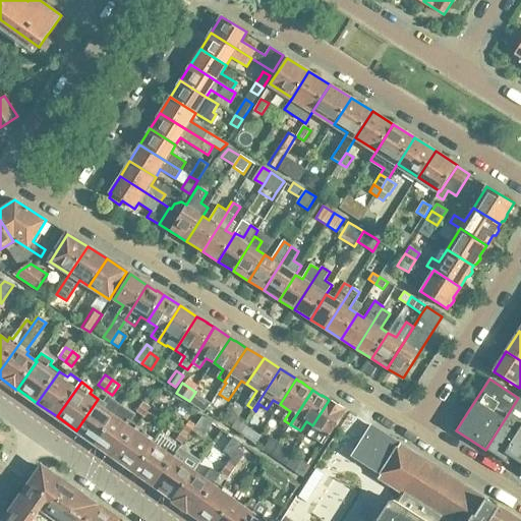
[(212,403),(195,392),(189,401),(206,412),(212,403)]
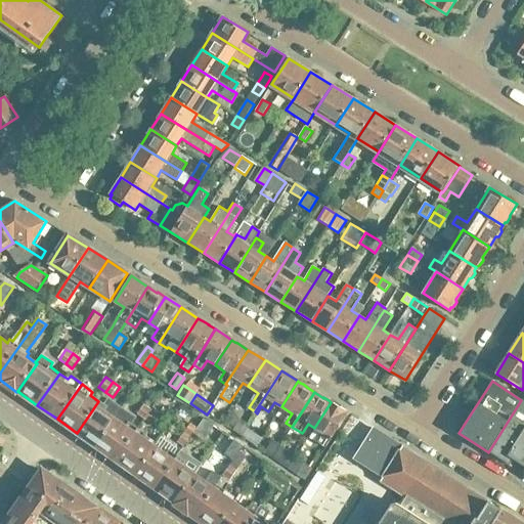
[(77,433),(96,447),(123,408),(108,398),(103,405),(98,401),(77,433)]
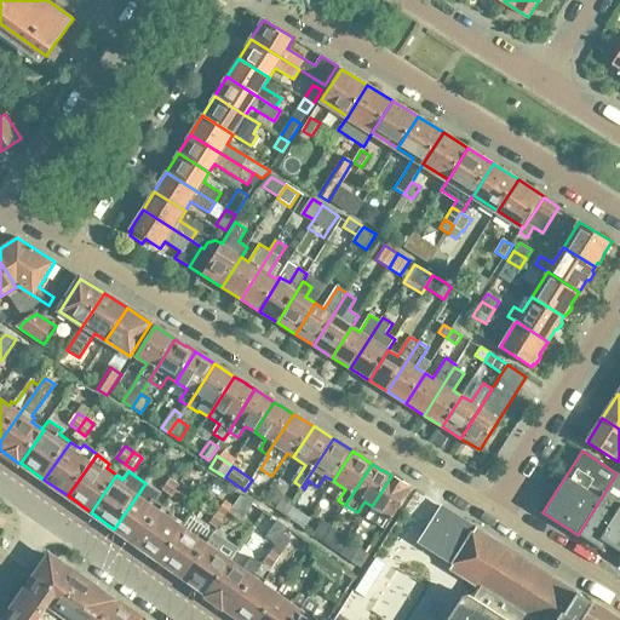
[(615,550),(619,543),(619,475),(616,474),(578,535),(590,543),(591,543),(603,550),(607,544),(615,550)]
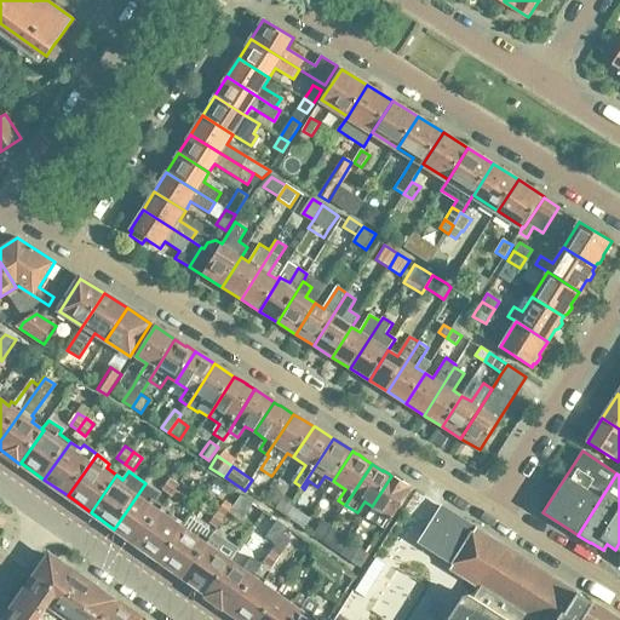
[(385,530),(412,489),(409,488),(409,487),(392,476),(392,477),(391,476),(372,506),(382,512),(374,523),(385,530)]
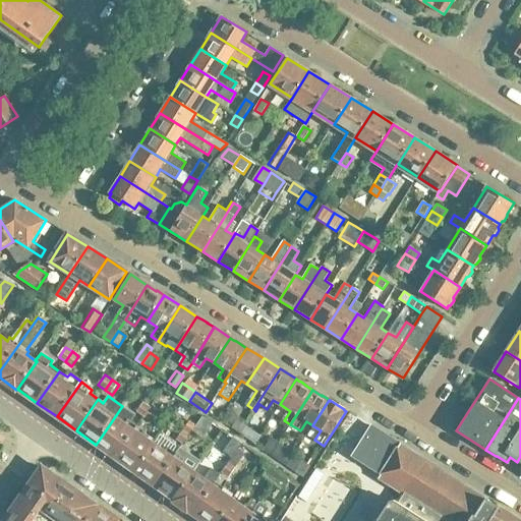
[(137,412),(145,417),(152,408),(145,402),(137,412)]
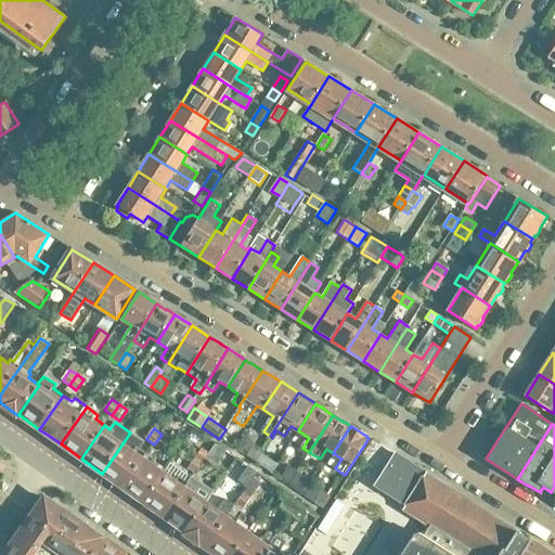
[(130,433),(102,474),(123,488),(146,455),(138,449),(143,441),(130,433)]
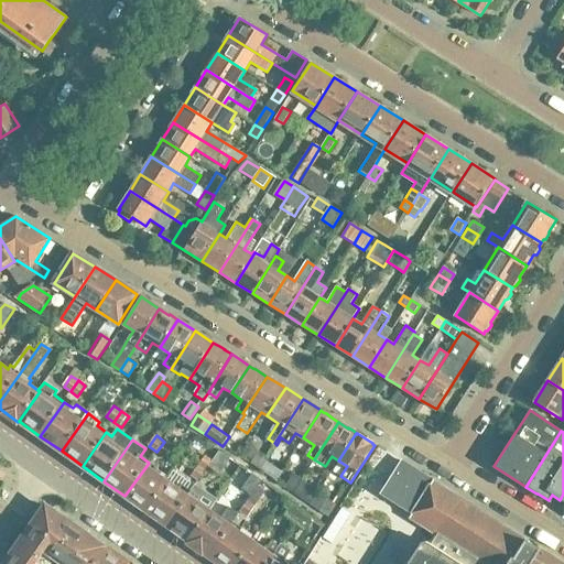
[(172,446),(164,442),(156,452),(164,457),(172,446)]
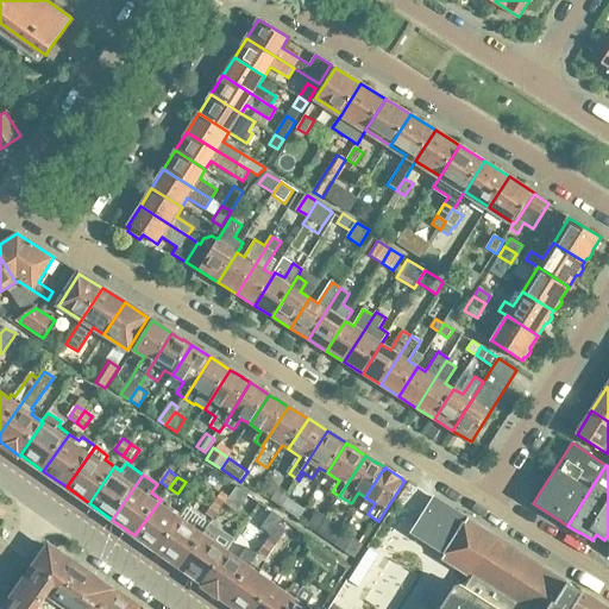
[(237,510),(248,496),(237,489),(226,503),(237,510)]
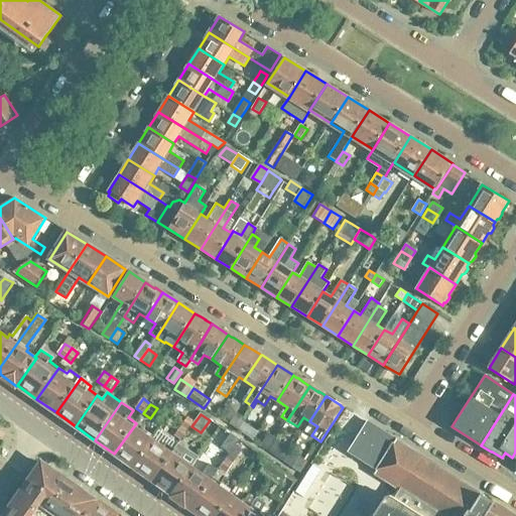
[(242,423),(244,420),(237,415),(230,425),(237,430),(242,423)]
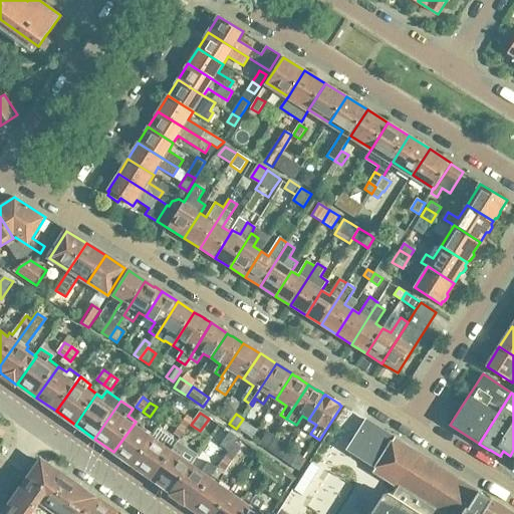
[(189,415),(175,434),(180,438),(187,429),(194,419),(189,415)]
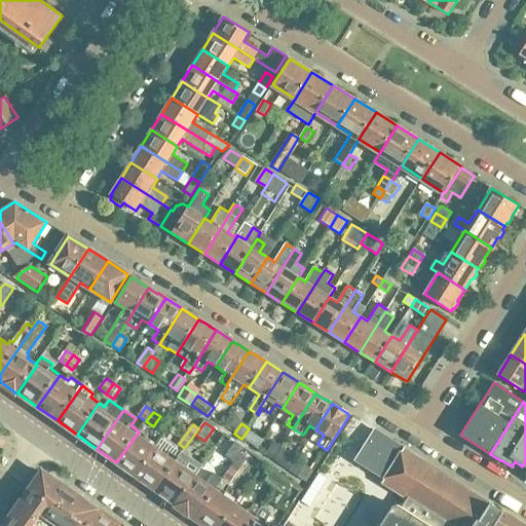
[(525,525),(484,498),(483,498),(375,430),(365,446),(364,447),(364,448),(358,458),(385,476),(381,482),(451,525),(525,525)]
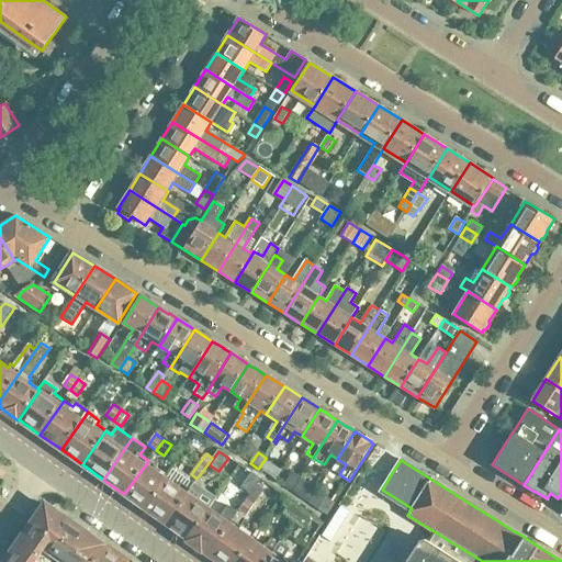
[(146,509),(167,480),(156,472),(159,469),(148,461),(124,494),(146,509)]
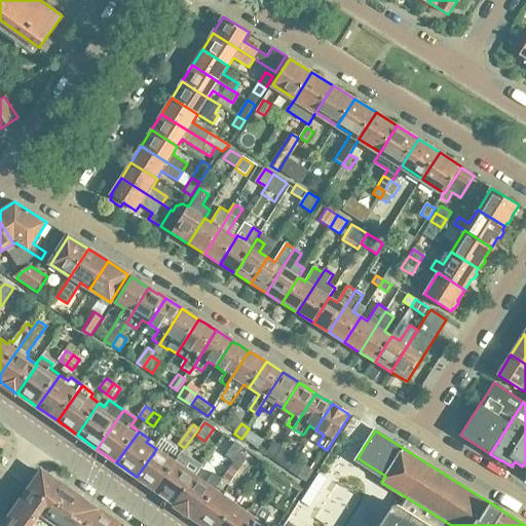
[(262,443),(247,431),(241,439),(257,450),(262,443)]
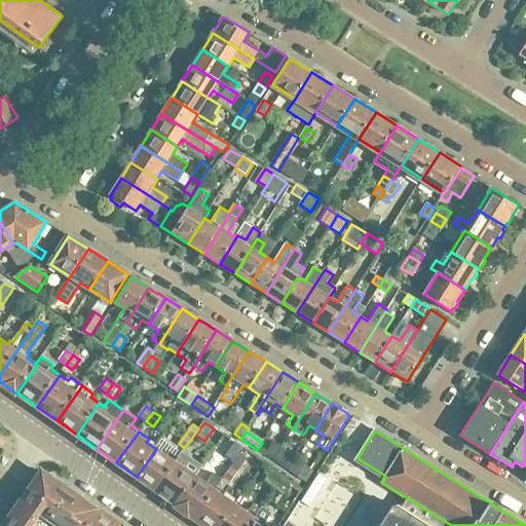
[(156,491),(179,459),(183,454),(163,440),(157,449),(156,449),(137,477),(156,491)]
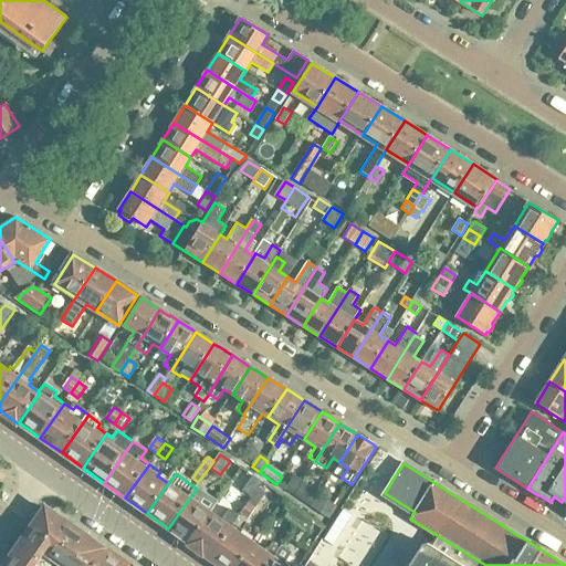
[(253,475),(242,490),(251,496),(262,482),(253,475)]
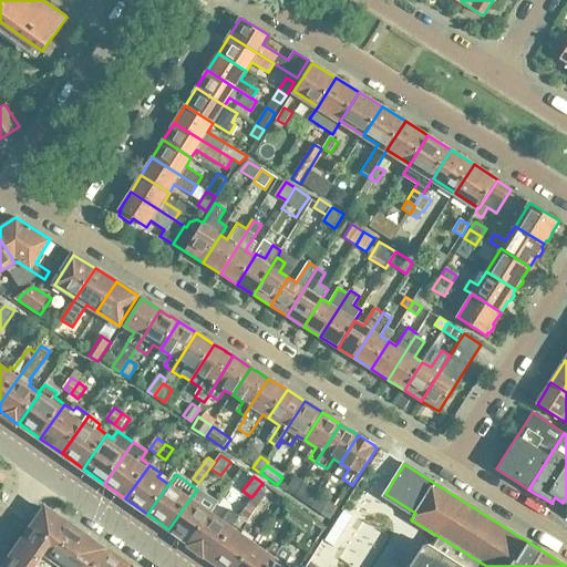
[(297,496),(305,484),(305,483),(294,476),(286,488),(296,495),(297,496)]
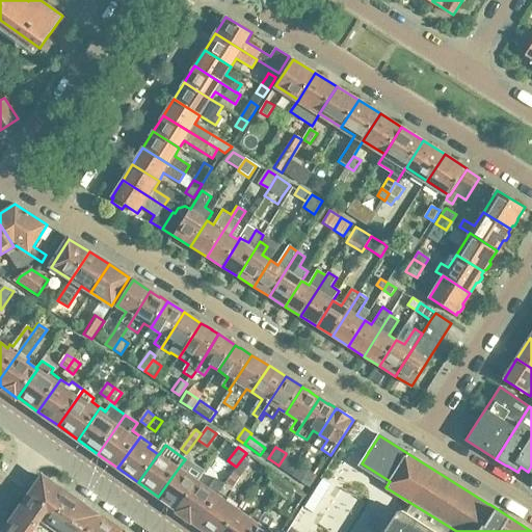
[(296,472),(301,464),(286,454),(278,466),(293,476),(296,472)]
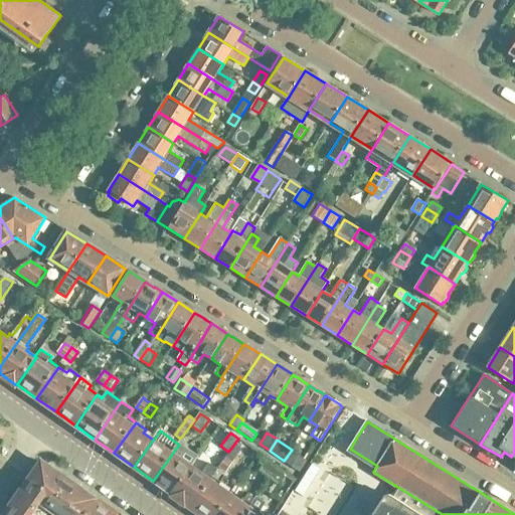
[(172,494),(190,468),(191,467),(181,460),(183,456),(175,450),(153,481),(172,494)]
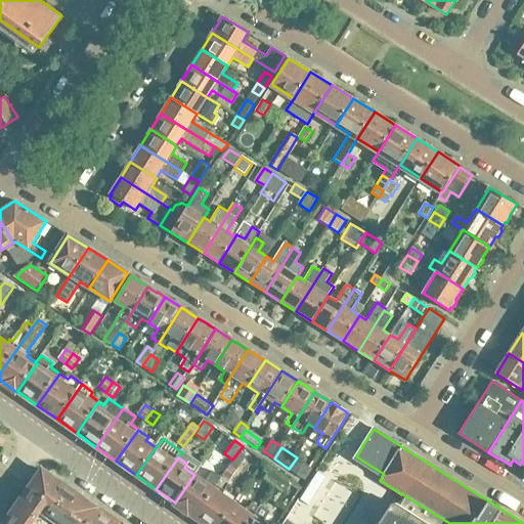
[(306,480),(313,469),(305,464),(300,471),(292,465),(289,469),(298,475),(306,480)]
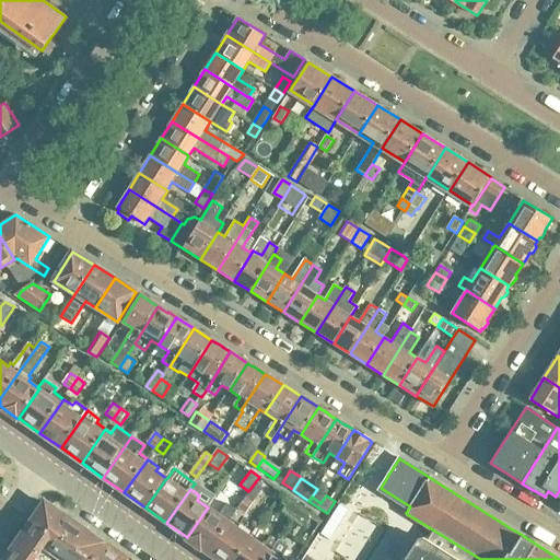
[(283,511),(295,520),(304,508),(292,500),(283,511)]
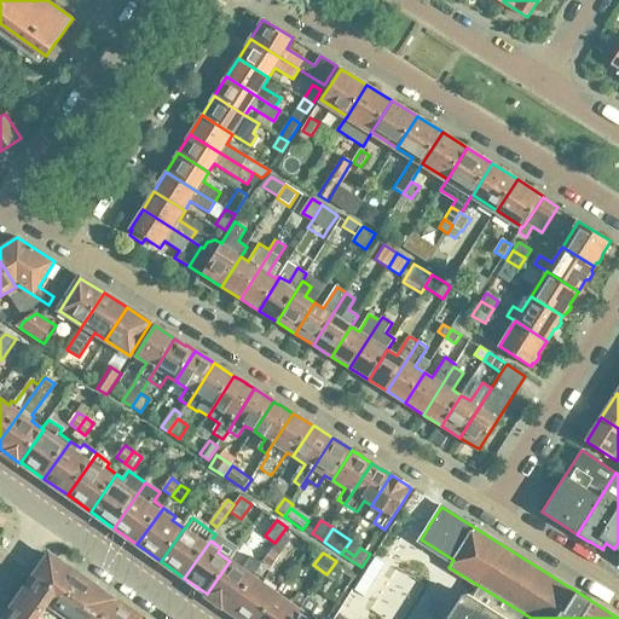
[(100,618),(114,601),(50,556),(21,597),(51,618),(100,618)]
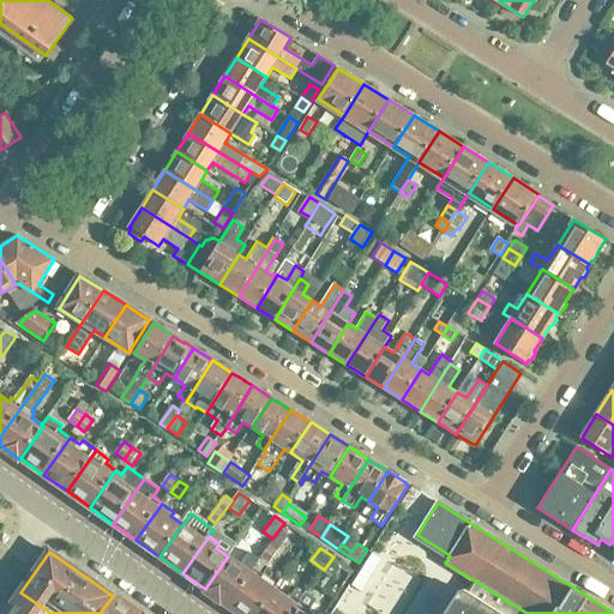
[(228,607),(254,569),(252,567),(258,559),(247,552),(238,565),(227,558),(205,589),(205,590),(228,607)]
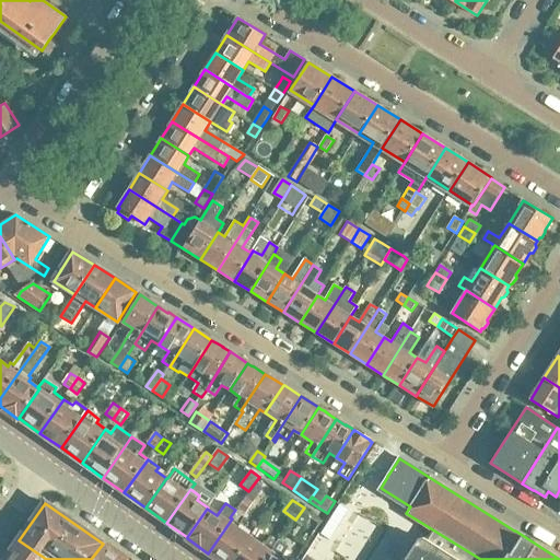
[(304,508),(295,520),(306,527),(314,515),(304,508)]
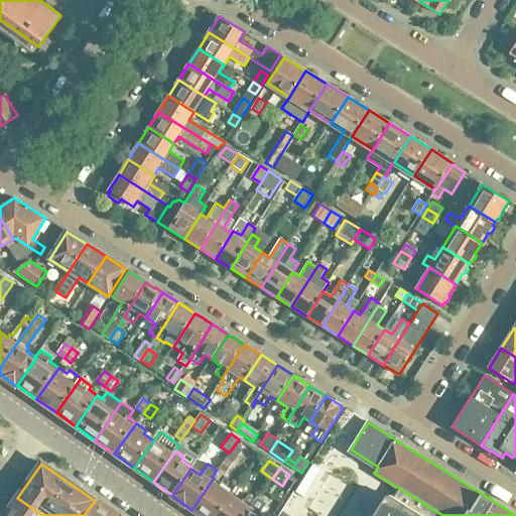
[(201,515),(216,515),(231,496),(220,489),(223,485),(214,478),(191,510),(201,515)]
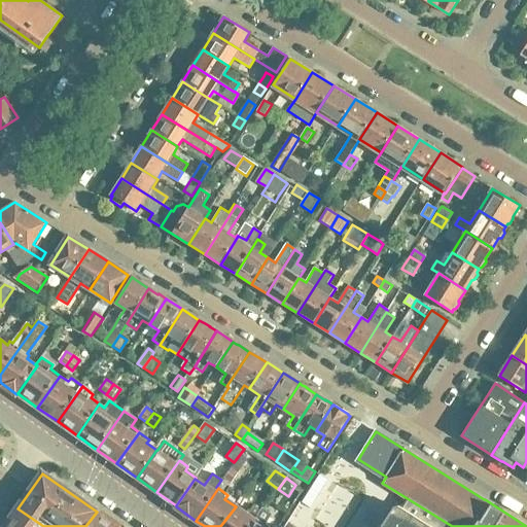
[(250,526),(258,517),(260,513),(262,510),(255,504),(251,511),(249,510),(246,515),(236,506),(220,526),(250,526)]
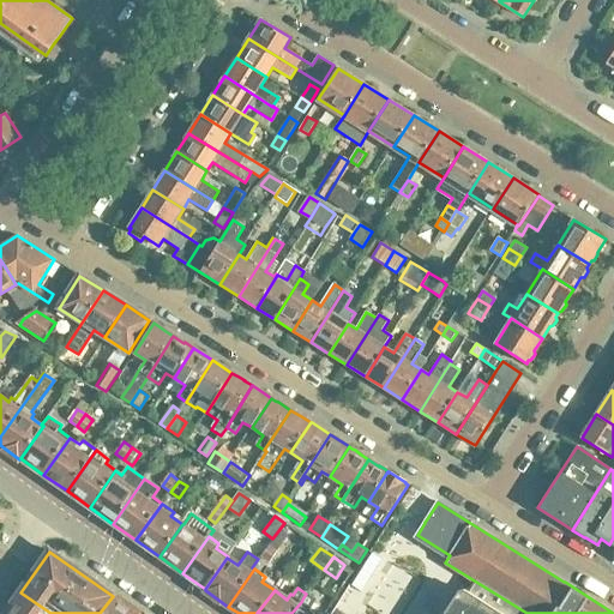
[(50,613),(20,593),(5,613),(50,613)]
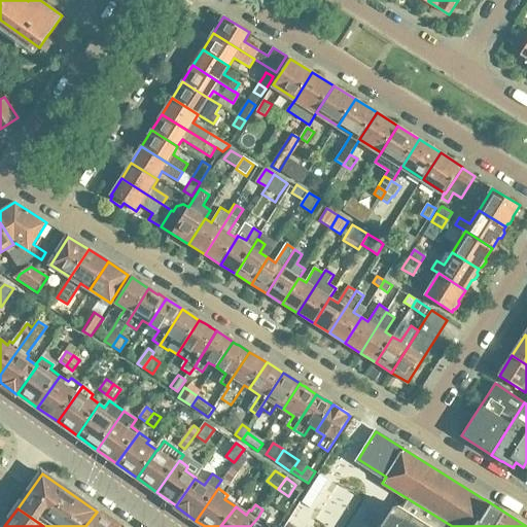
[(266,522),(272,514),(264,508),(262,510),(260,513),(258,517),(250,526),(267,526),(265,525),(267,522),(266,522)]
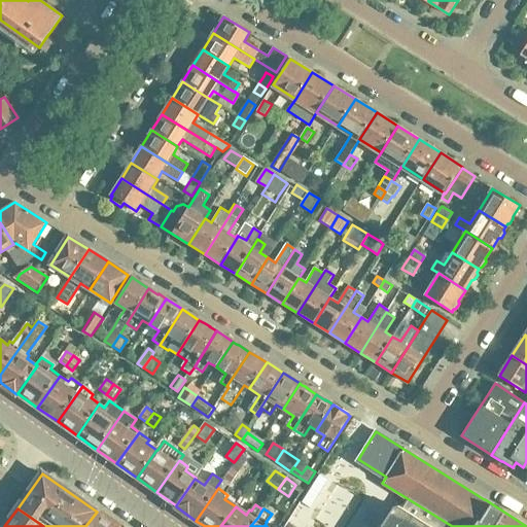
[(116,526),(117,525),(97,512),(85,526),(116,526)]
